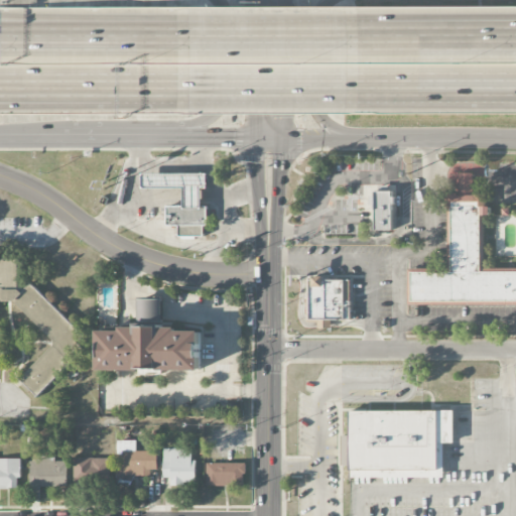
[(205,236),(204,173),(143,174),(143,189),(185,188),(185,206),(167,206),(167,227),(180,226),(180,236),(205,236)]
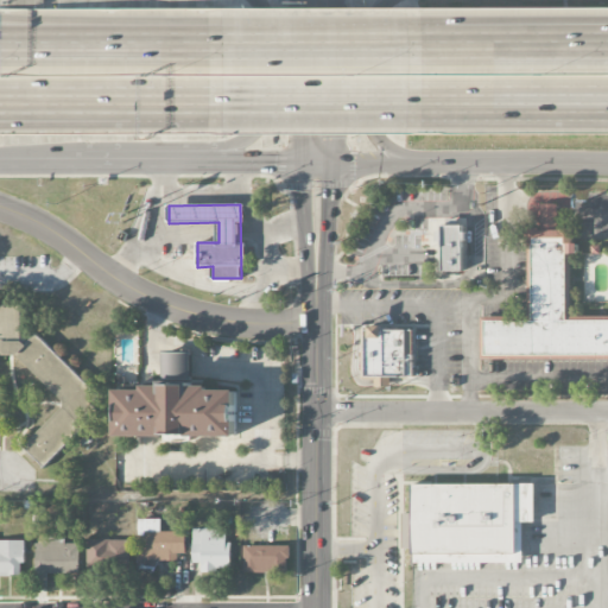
[(481,359),(607,359),(607,315),(571,315),(571,254),(578,254),(578,242),(571,242),(571,228),(558,228),(558,204),(540,204),(540,228),(530,228),(530,317),(481,316),(481,359)]
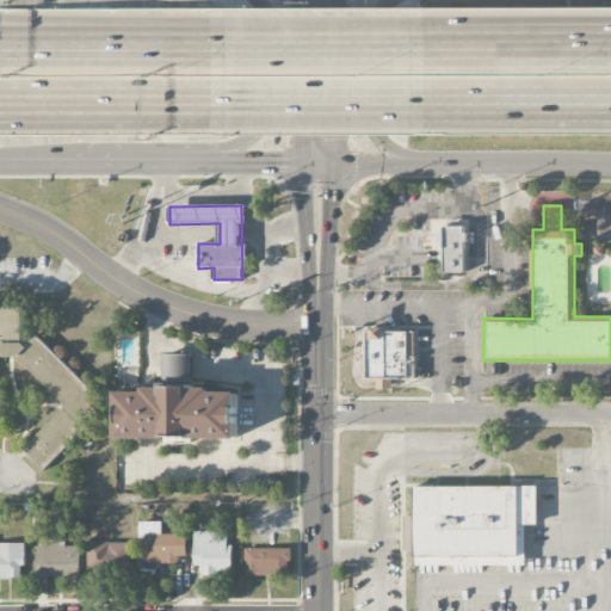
[(443,275),(444,228),(467,228),(466,275),(443,275)]
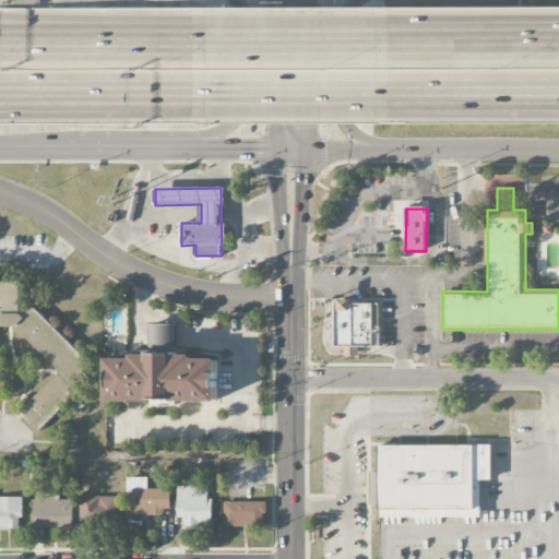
[(0,325),(16,328),(58,369),(57,376),(21,411),(40,430),(92,378),(85,371),(92,366),(34,308),(19,323),(22,285),(0,283),(0,325)]
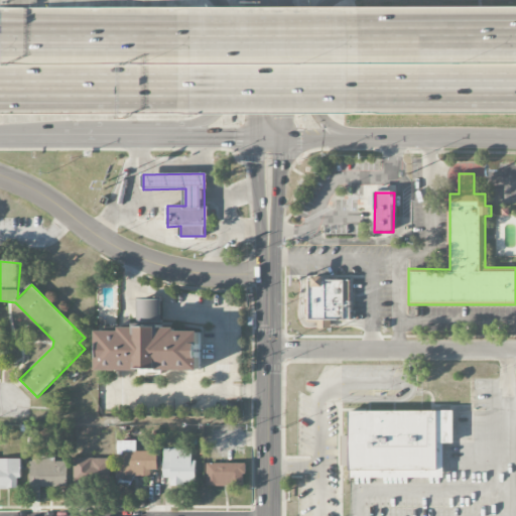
[(308,317),(308,278),(353,278),(353,318),(333,318),(333,328),(319,328),(319,317),(308,317)]
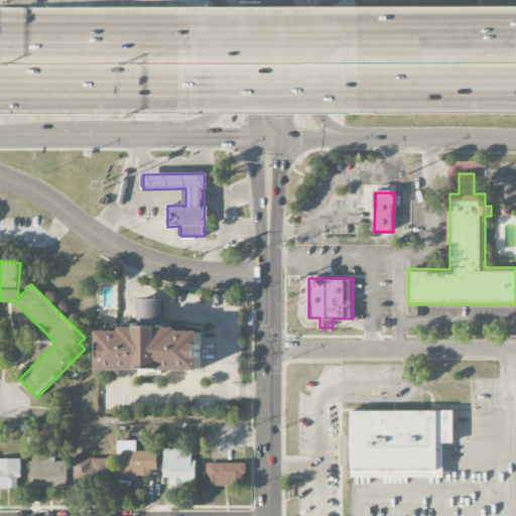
[(138,328),(138,298),(163,299),(163,328),(138,328)]
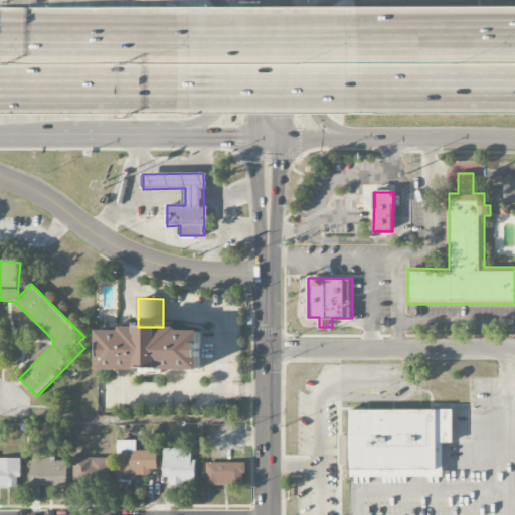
[(99,369),(99,327),(138,327),(163,327),(201,327),(201,370),(99,369)]
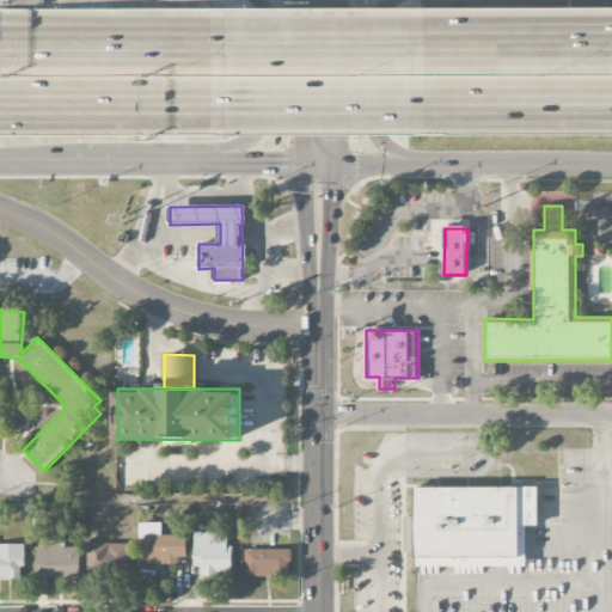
[(415,565),(526,564),(526,525),(538,525),(538,487),(415,487),(415,516),(407,516),(407,533),(407,551),(415,551),(415,565)]
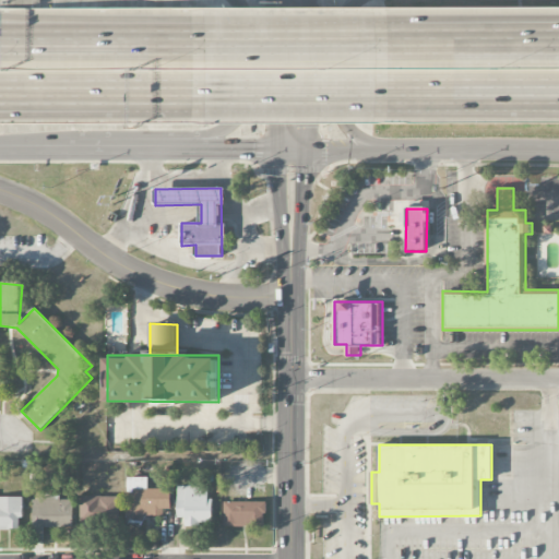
[(149,477),(127,478),(127,514),(170,513),(170,489),(149,490),(149,477)]
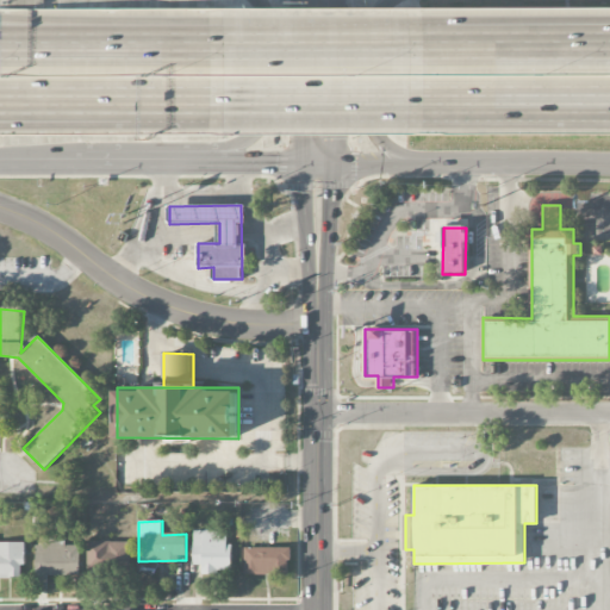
[(231,545),(226,545),(226,531),(193,531),(193,565),(201,565),(201,573),(232,573),(231,545)]
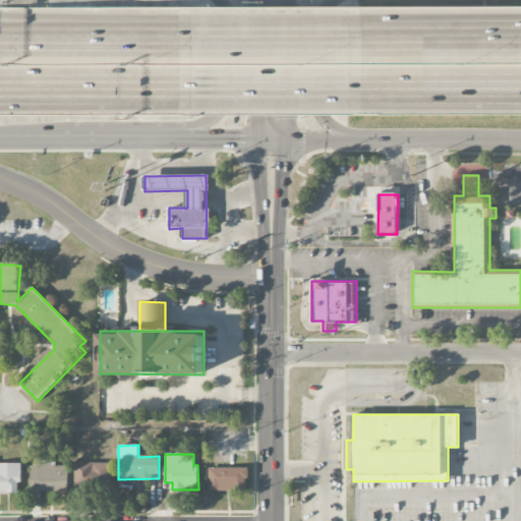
[(0,462),(0,493),(20,494),(20,463),(0,462)]
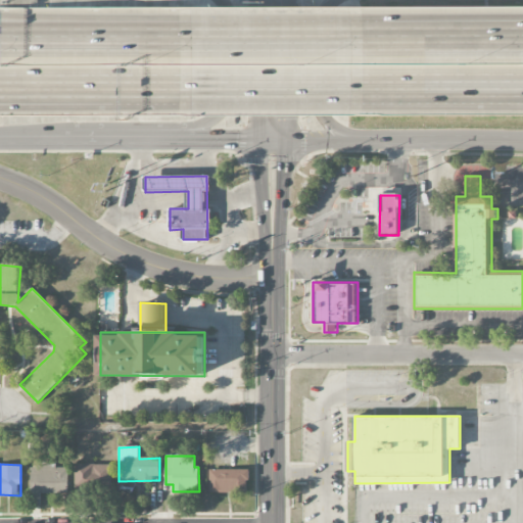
[(112,464),(75,465),(76,488),(112,487),(112,464)]
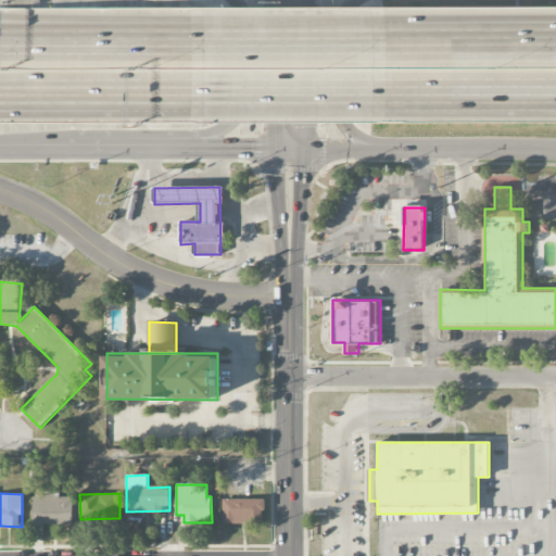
[(32,530),(42,530),(42,525),(73,525),(73,497),(32,497),(32,530)]
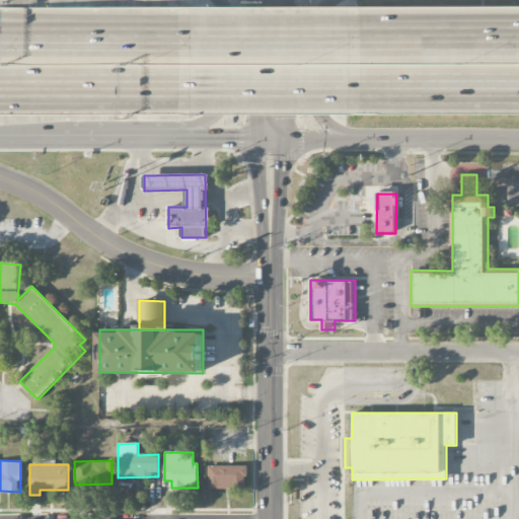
[(208,489),(246,490),(246,466),(208,466),(208,489)]
